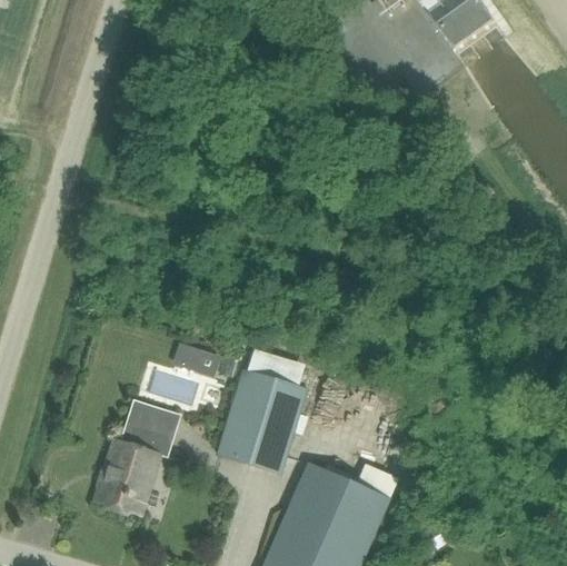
[(430,0),(423,6),(458,53),(498,25),(480,0),(430,0)]
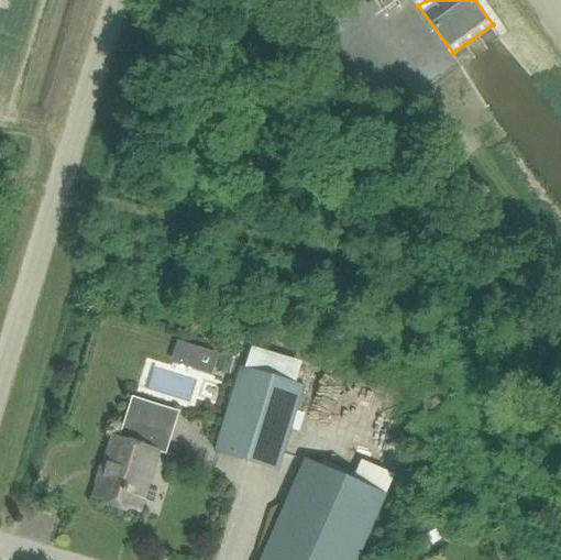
[(374,84),(364,90),(370,99),(380,92),(374,84)]
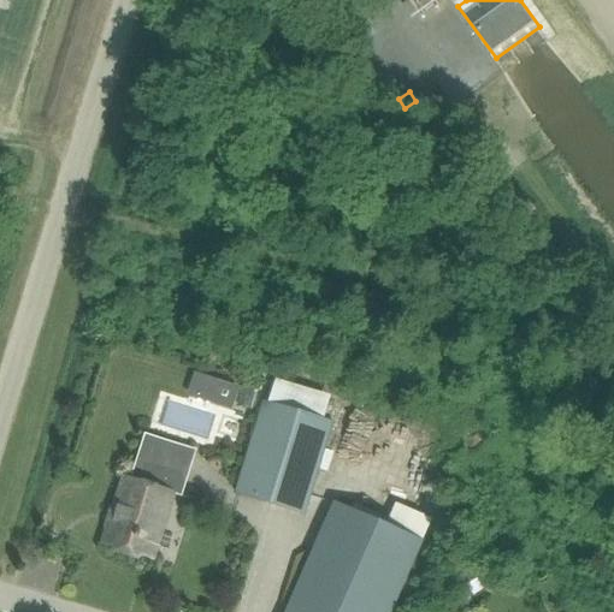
[(334,421),(270,402),(264,400),(236,492),(305,512),(334,421)]
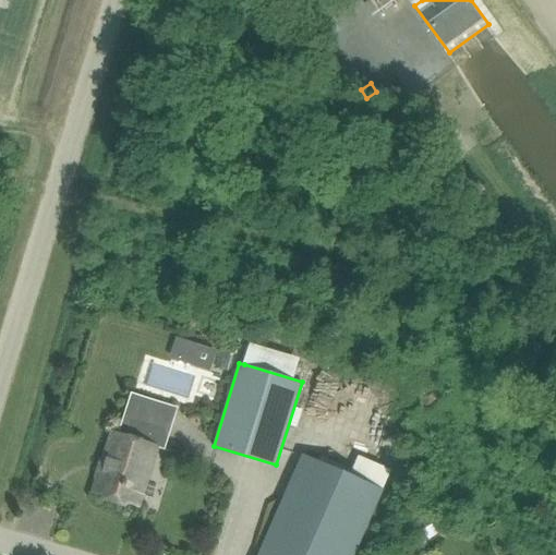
[(137,505),(156,445),(166,448),(179,406),(131,390),(118,434),(111,432),(94,492),(137,505)]
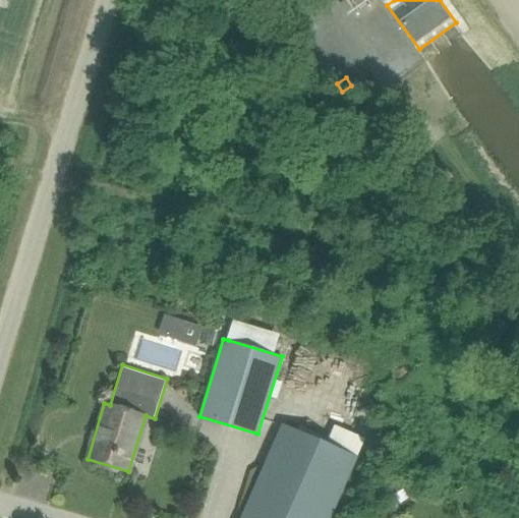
[(329,517),(357,455),(282,422),(240,517),(329,517)]
